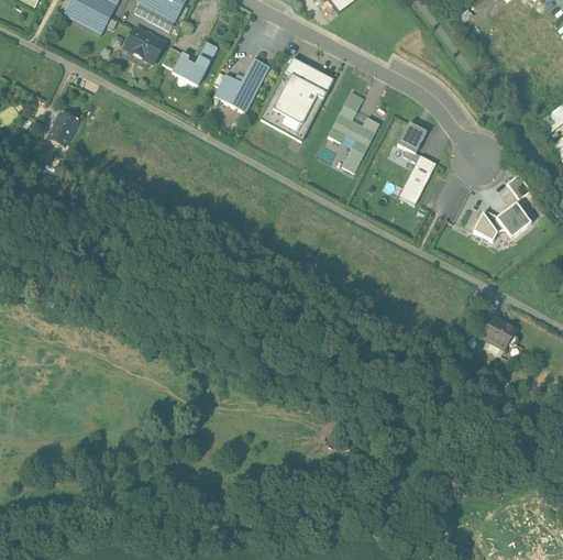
[(70,0),(63,14),(101,34),(119,0),(70,0)]
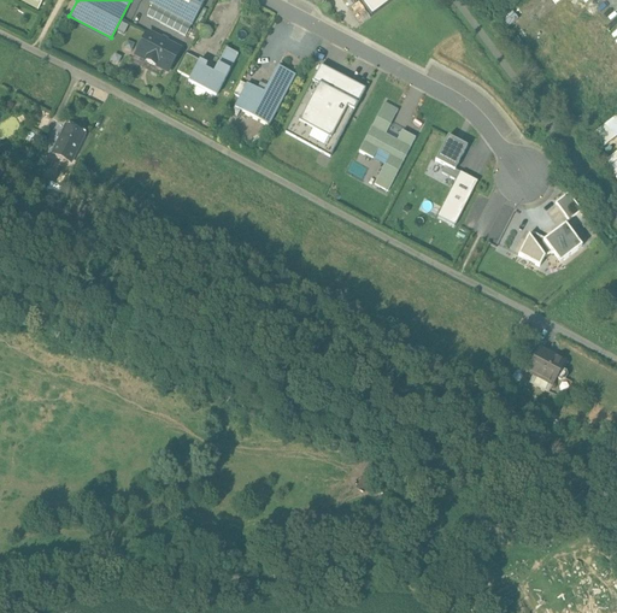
[(150,0),(192,23),(203,0),(150,0)]
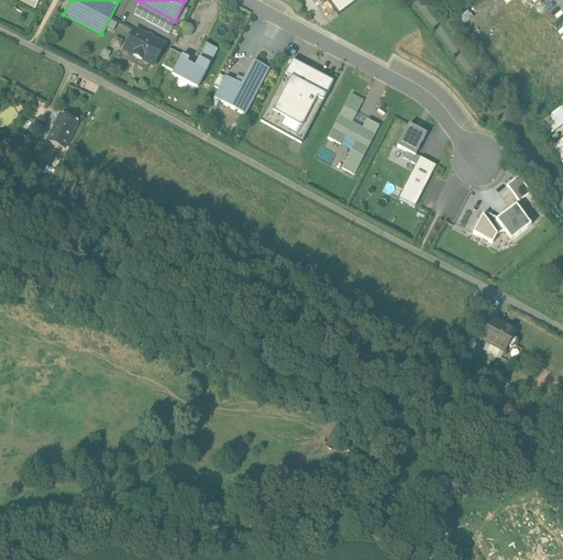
[(329,0),(339,12),(355,0),(329,0)]
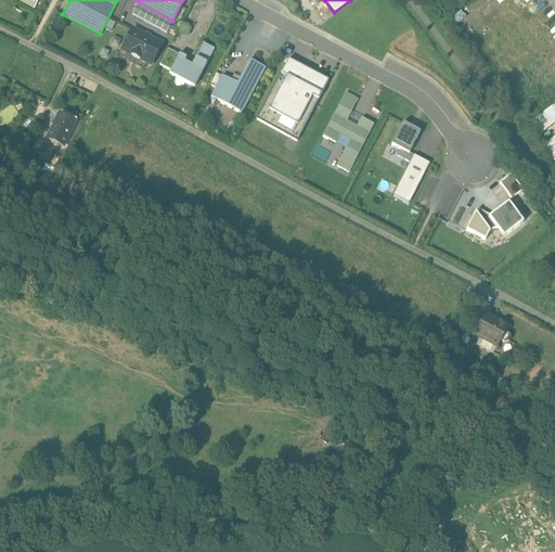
[(162,41),(133,26),(129,34),(128,35),(127,37),(126,40),(129,42),(126,48),(131,51),(133,53),(136,54),(138,55),(141,56),(151,62),(162,41)]
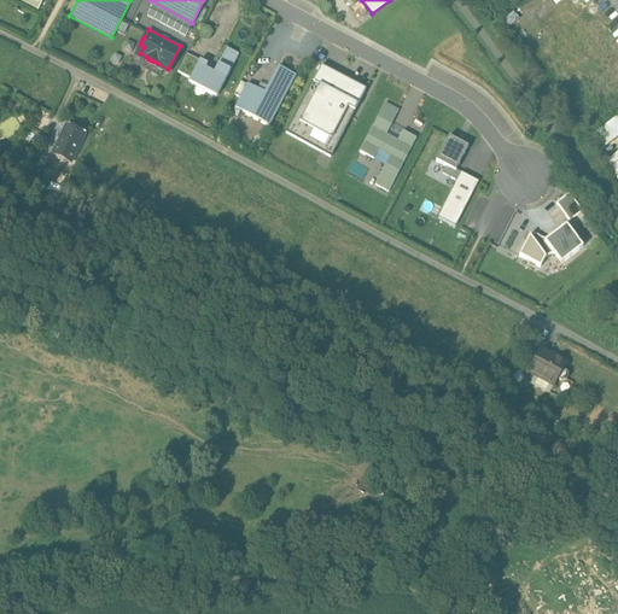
[(238,51),(227,46),(221,57),(232,63),(238,52),(238,51)]
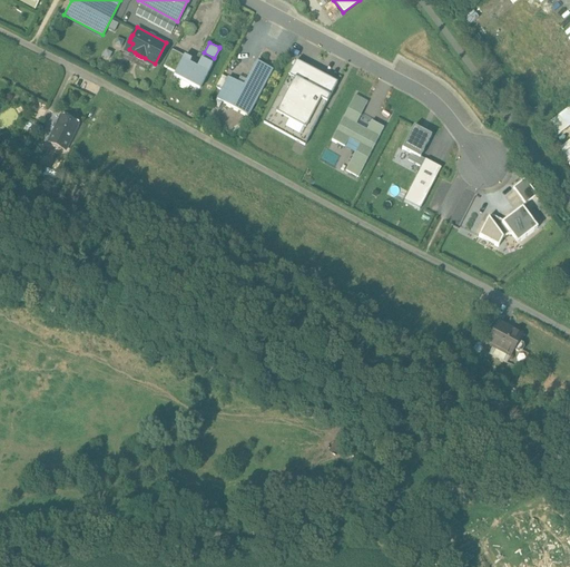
[(184,54),(173,47),(164,64),(176,69),(184,54)]
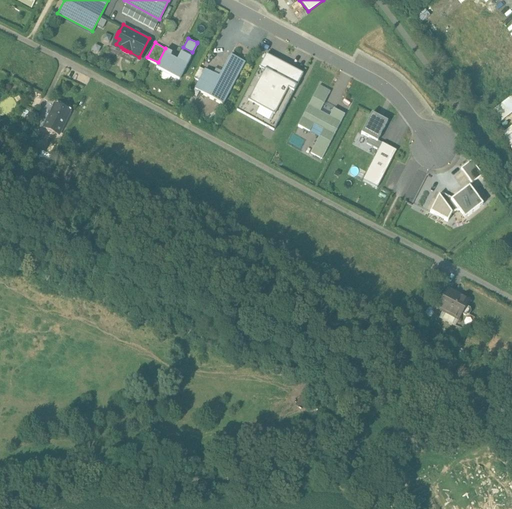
[(177,58),(170,54),(172,51),(165,48),(158,62),(156,65),(179,78),(192,52),(183,47),(177,58)]
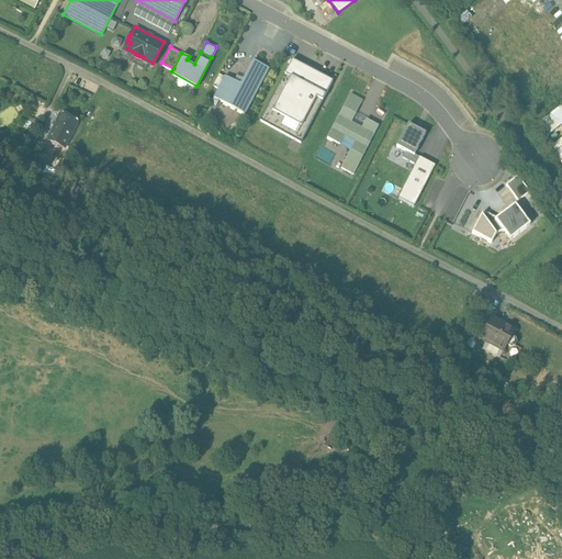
[(238,81),(225,74),(218,86),(214,94),(245,111),(269,67),(253,58),(242,80),(238,81)]
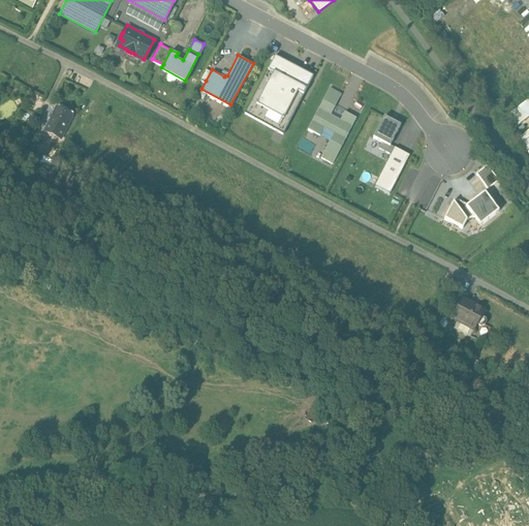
[(246,112),(283,131),(313,74),(275,55),(246,112)]
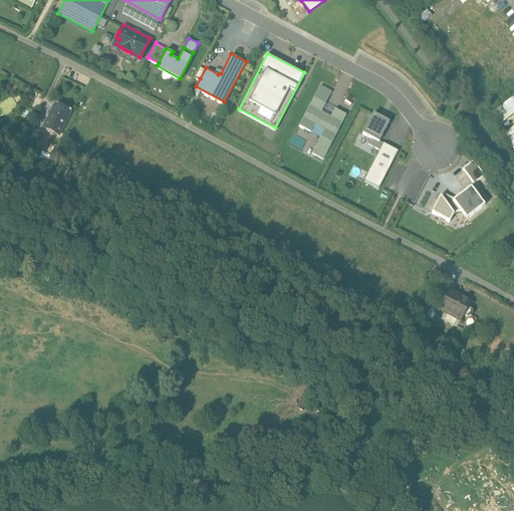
[(206,68),(200,65),(195,76),(200,78),(206,68)]
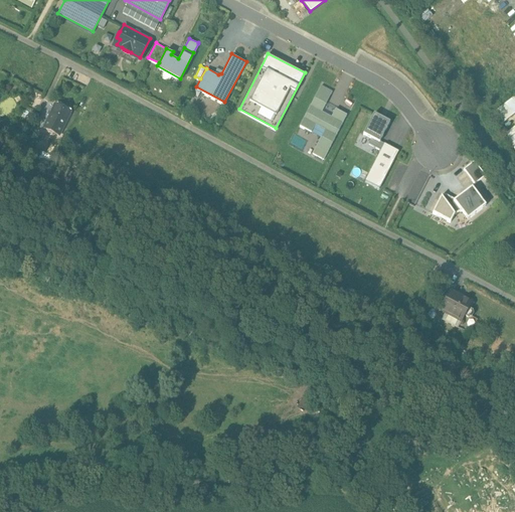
[(502,120),(514,111),(514,94),(494,109),(502,120)]
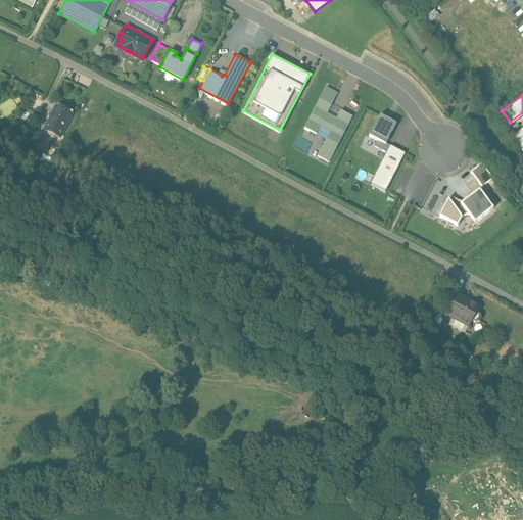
[(341,108),(337,116),(327,111),(331,104),(319,98),(304,126),(317,132),(320,125),(330,129),(323,143),(323,145),(333,150),(351,116),(351,114),(351,113),(341,108)]
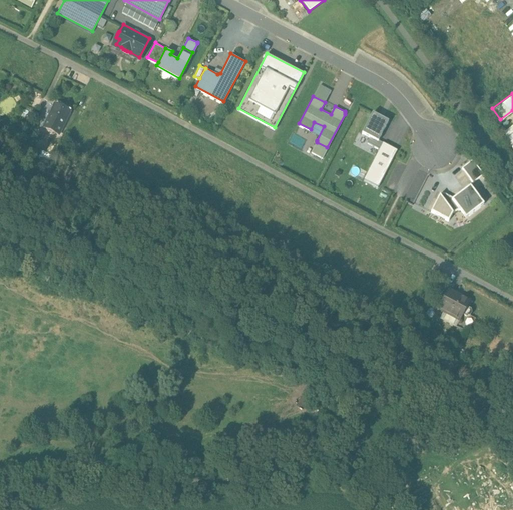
[(69,110),(54,103),(44,124),(59,131),(69,110)]
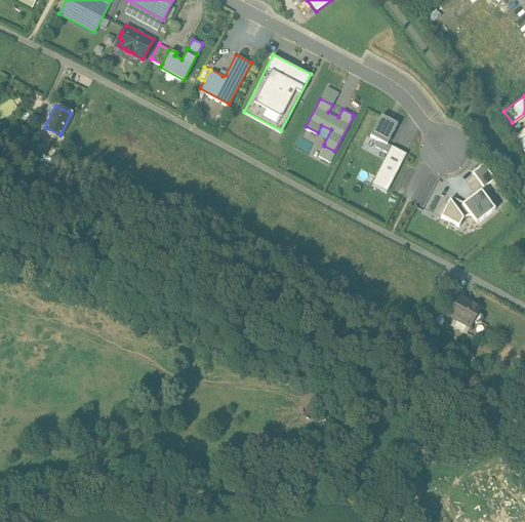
[(397,122),(381,114),(370,134),(378,138),(375,144),(389,151),(392,144),(388,142),(397,122)]
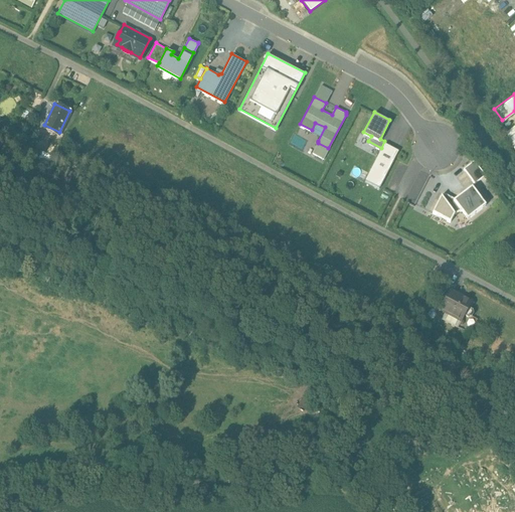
[(514,122),(504,130),(513,143),(514,141),(514,122)]
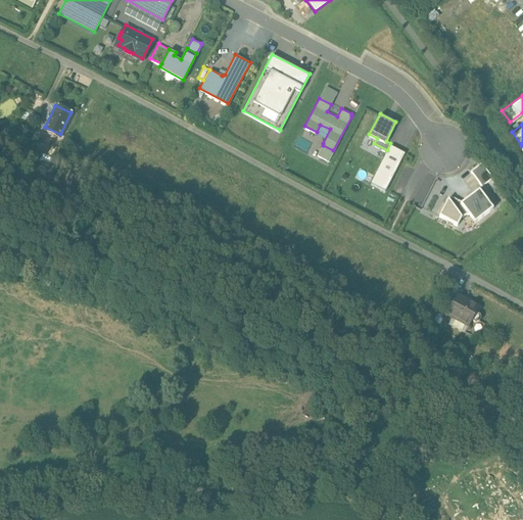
[(387,150),(371,180),(385,187),(405,151),(390,143),(387,150)]
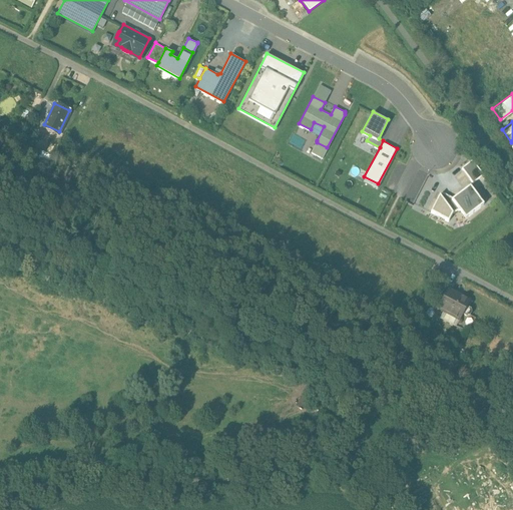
[(51,153),(41,148),(37,158),(47,162),(51,153)]
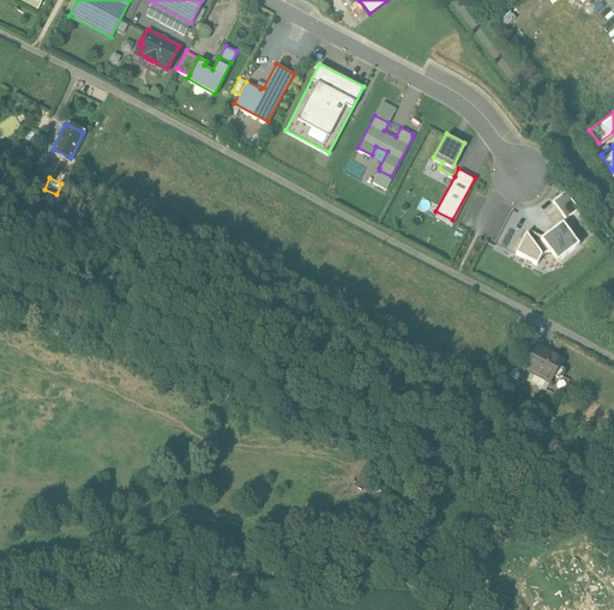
[(579,206),(566,188),(553,198),(566,216),(579,206)]
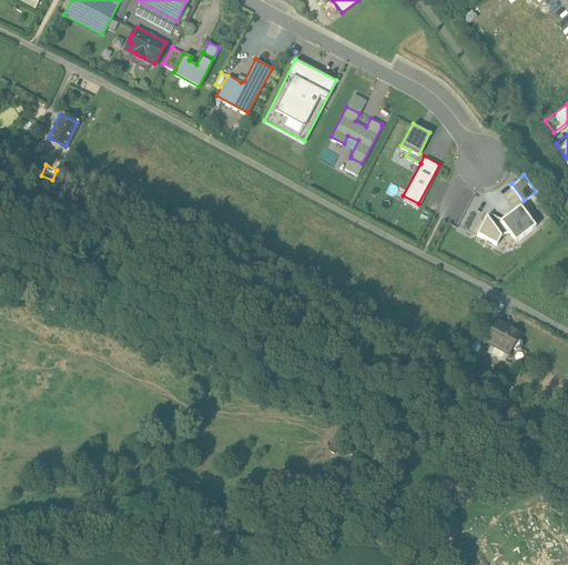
[(503,217),(500,219),(508,230),(516,239),(536,223),(520,203),(503,217)]
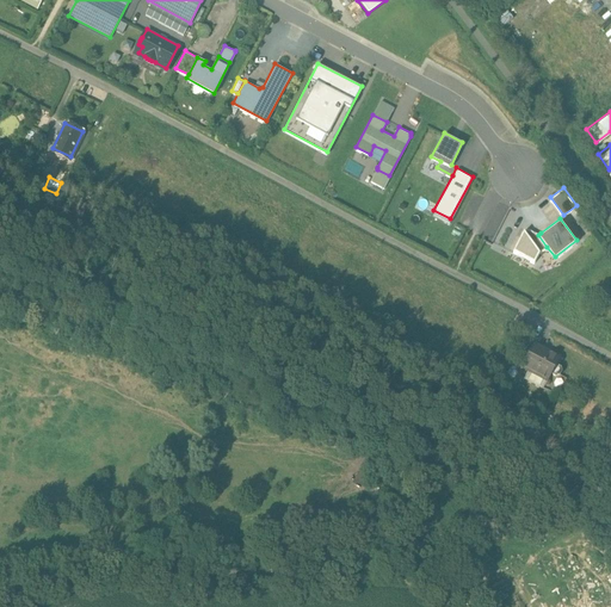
[(541,233),(528,227),(524,228),(513,248),(535,260),(539,249),(547,247),(538,235),(541,233)]
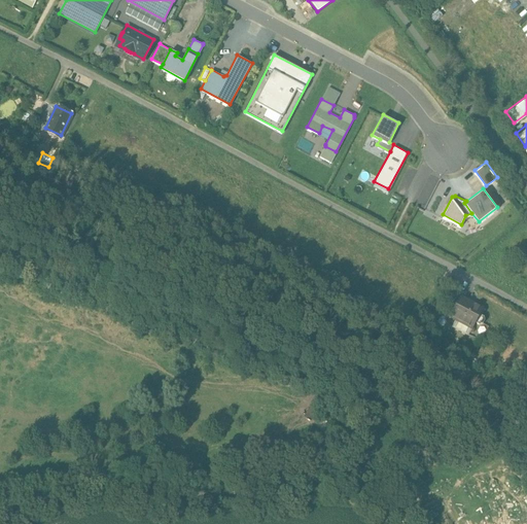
[(460,294),(451,313),(472,324),(476,319),(480,321),(483,320),(485,317),(484,314),(480,311),(483,306),(460,294)]
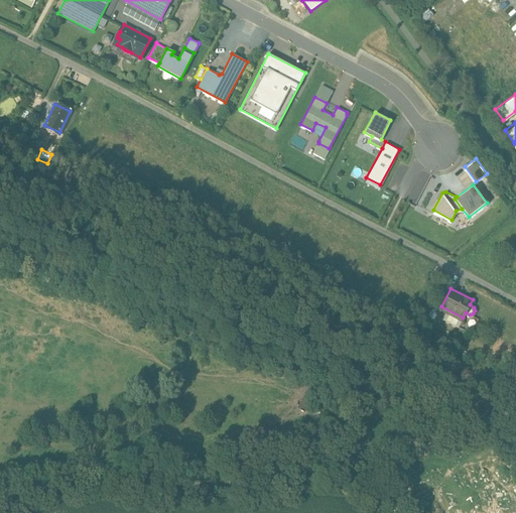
[(426,344),(422,341),(417,347),(421,350),(423,349),(426,344)]
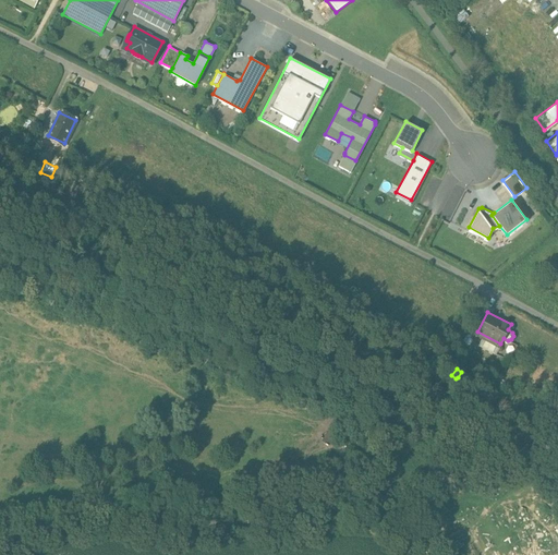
[(469,376),(461,372),(458,377),(464,383),(469,376)]
